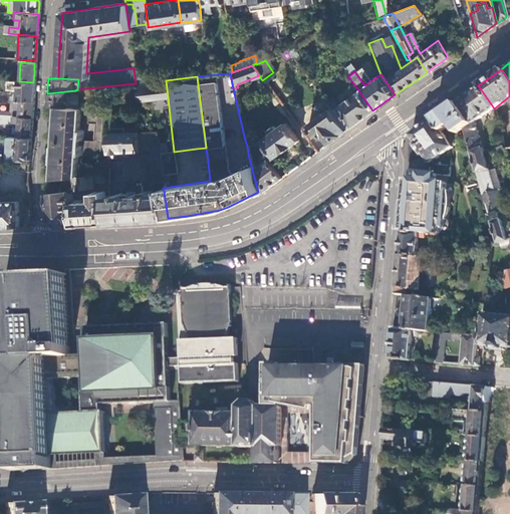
[(14,100),(32,101),(32,90),(33,82),(19,81),(7,80),(6,88),(15,89),(14,97),(12,97),(12,100),(14,100)]
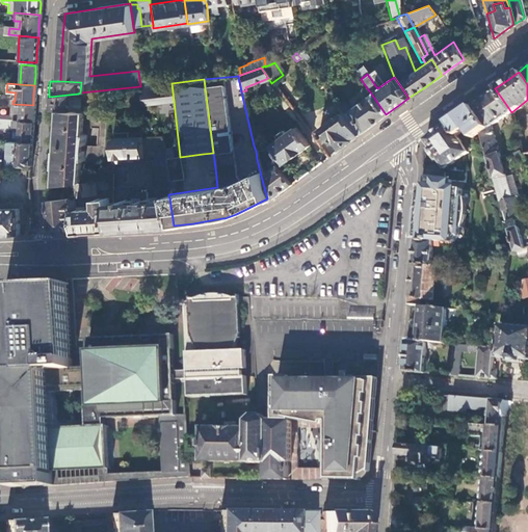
[(163,90),(164,102),(174,101),(172,83),(149,85),(150,91),(163,90)]
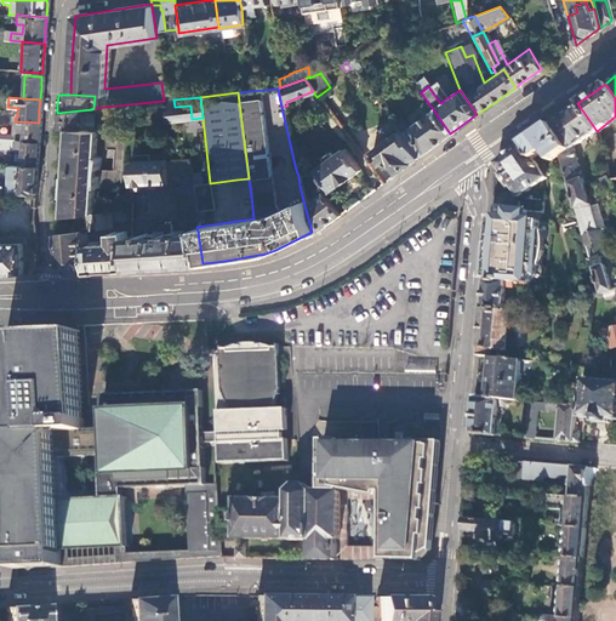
[(564,113),(548,124),(566,148),(558,154),(580,233),(593,229),(589,215),(570,146),(594,127),(577,103),(564,113)]
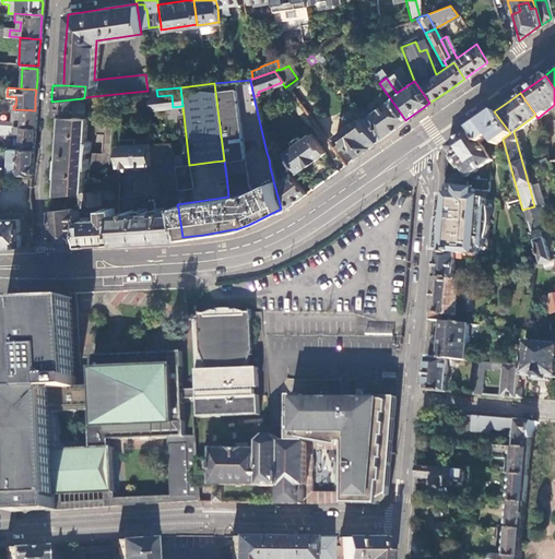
[(173,107),(172,95),(157,96),(145,97),(146,109),(173,107)]
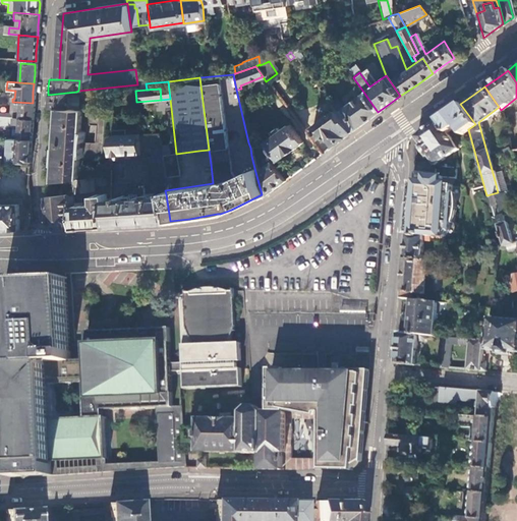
[(76,92),(48,95),(47,99),(57,99),(57,105),(70,106),(70,109),(75,109),(76,92)]
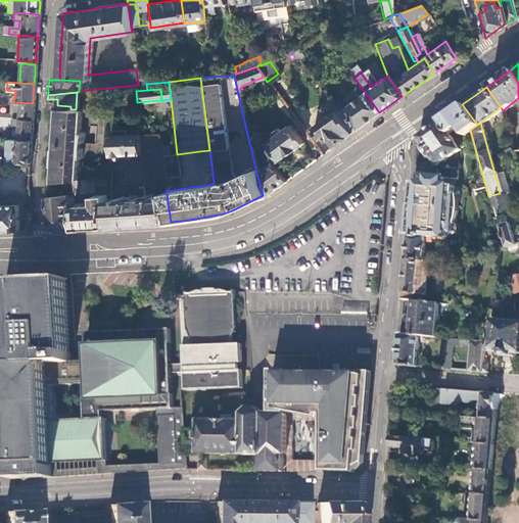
[(379,112),(365,92),(340,109),(334,101),(329,104),(334,111),(350,134),(365,123),(379,112)]
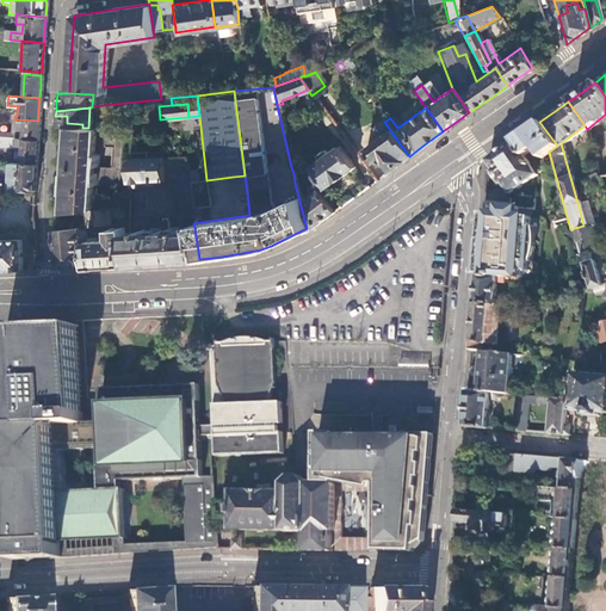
[(67,116),(55,116),(55,121),(55,125),(67,128),(78,129),(79,127),(82,128),(82,124),(67,123),(67,116)]
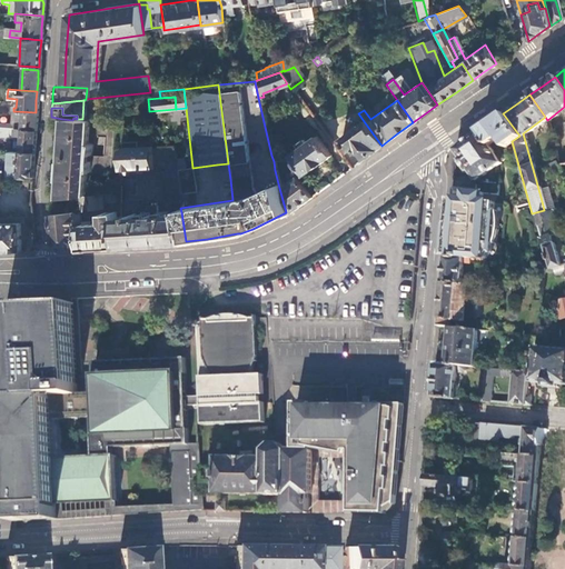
[(15,129),(33,130),(35,120),(36,112),(16,111),(15,122),(15,129)]
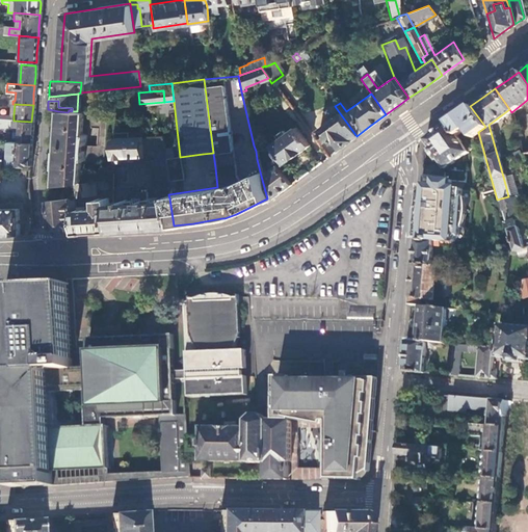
[(458,114),(446,123),(454,134),(464,128),(470,137),(478,132),(485,127),(470,106),(458,114)]
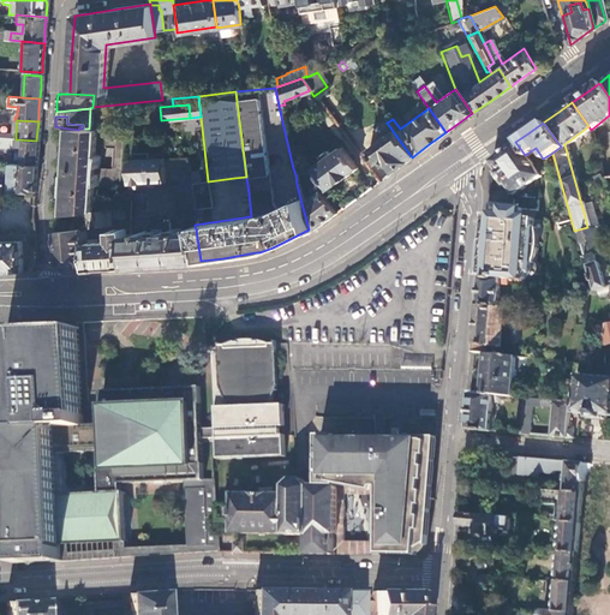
[(89,129),(83,129),(79,127),(78,130),(67,129),(66,137),(64,180),(63,203),(61,214),(83,210),(89,210),(91,184),(127,187),(127,181),(127,169),(109,167),(96,166),(97,155),(93,154),(93,144),(95,129),(89,129)]
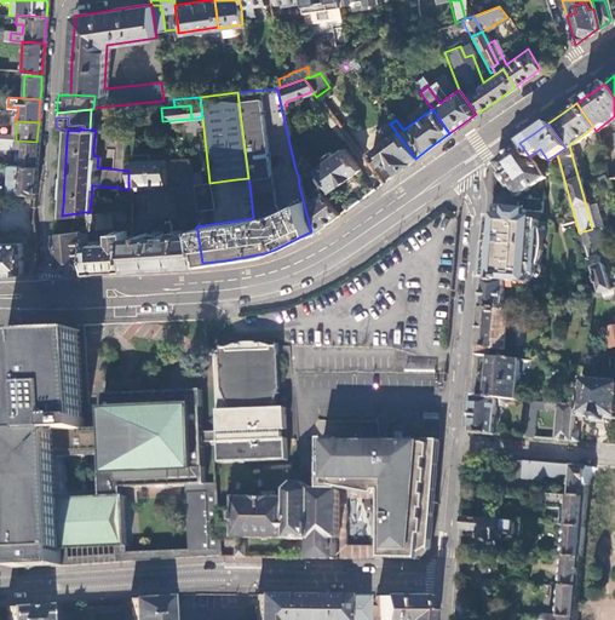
[(96,130),(93,145),(103,147),(103,149),(110,149),(132,153),(130,132),(96,130)]
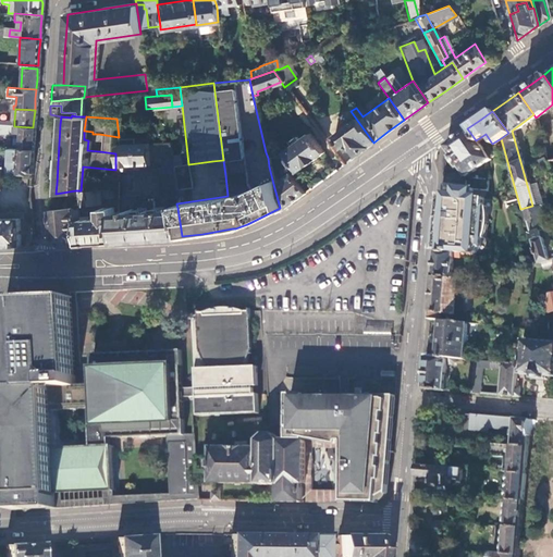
[(365,148),(373,143),(356,119),(330,137),(340,149),(341,148),(343,151),(347,148),(354,157),(365,148)]
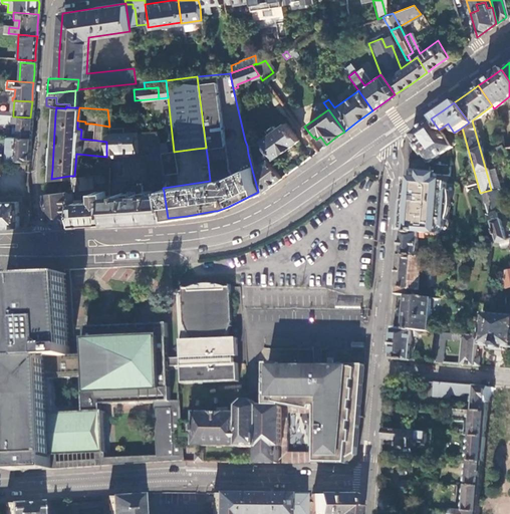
[(16,137),(29,138),(30,127),(30,117),(13,116),(0,114),(0,122),(10,123),(11,121),(17,122),(16,137)]
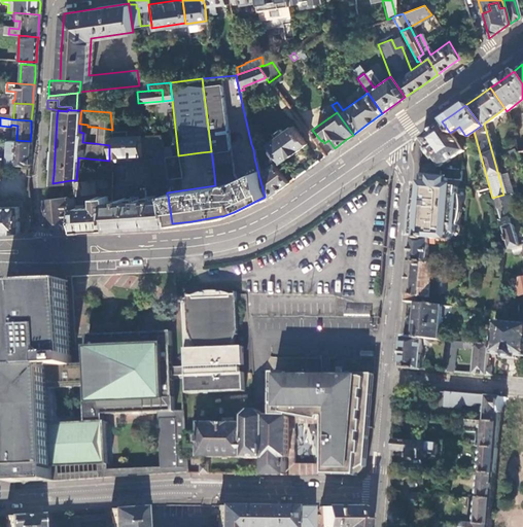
[(432,128),(418,138),(424,146),(422,148),(421,149),(424,154),(428,160),(429,159),(430,159),(432,157),(434,162),(439,167),(461,150),(460,149),(464,146),(459,139),(456,142),(450,133),(442,121),(432,128)]
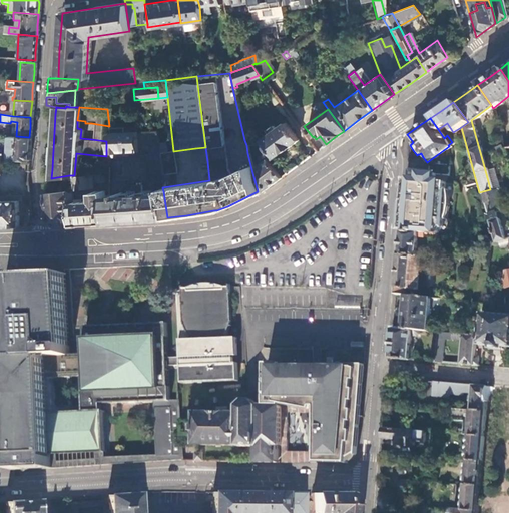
[(109,126),(91,123),(91,139),(106,141),(106,134),(111,135),(109,126)]
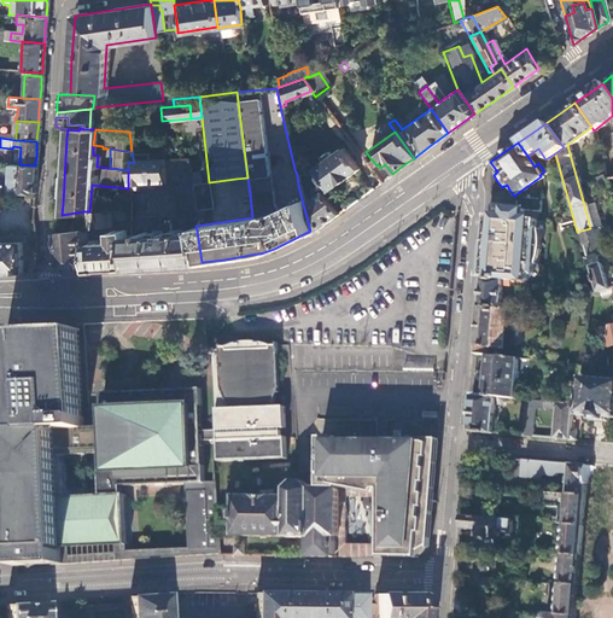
[(315,176),(326,191),(355,169),(340,149),(330,156),(325,151),(317,156),(321,161),(310,169),(315,176)]
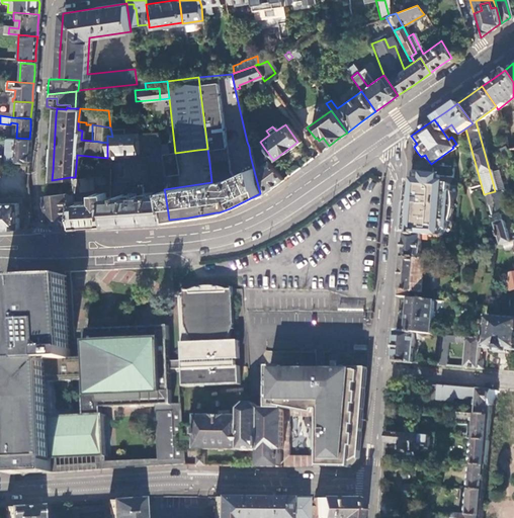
[(137,133),(136,133),(122,133),(122,127),(110,127),(112,137),(107,136),(107,143),(107,153),(138,153),(138,149),(144,149),(149,152),(150,156),(144,158),(148,185),(149,185),(164,183),(163,181),(159,154),(158,150),(155,133),(138,133),(137,133)]
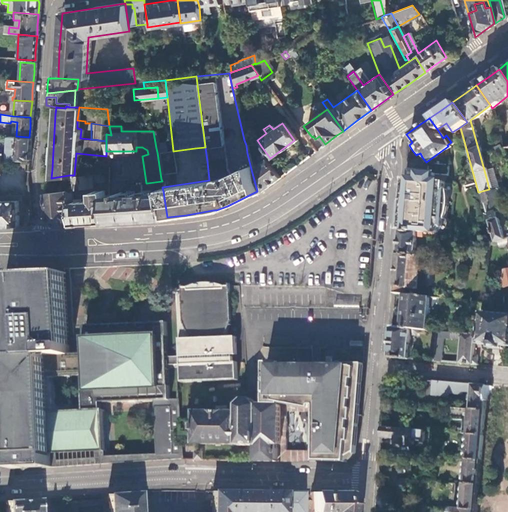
[(6,135),(5,158),(27,159),(28,150),(29,137),(16,136),(9,135),(6,135)]
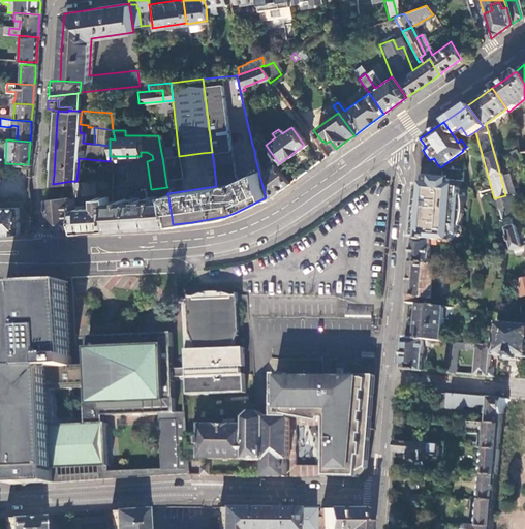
[(261,141),(252,145),(254,150),(264,146),(263,143),(261,141)]
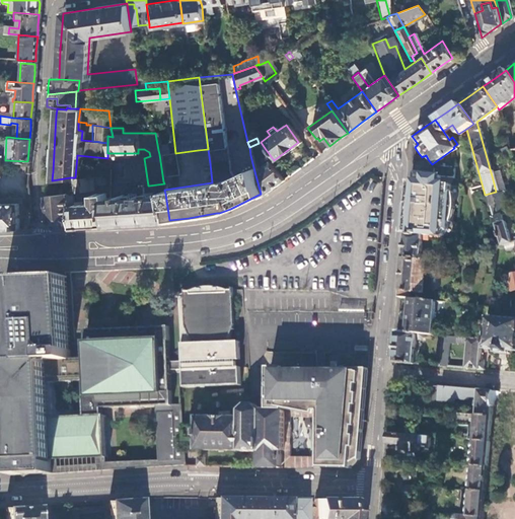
[(507,150),(504,138),(497,140),(499,147),(498,147),(500,156),(508,154),(507,150)]
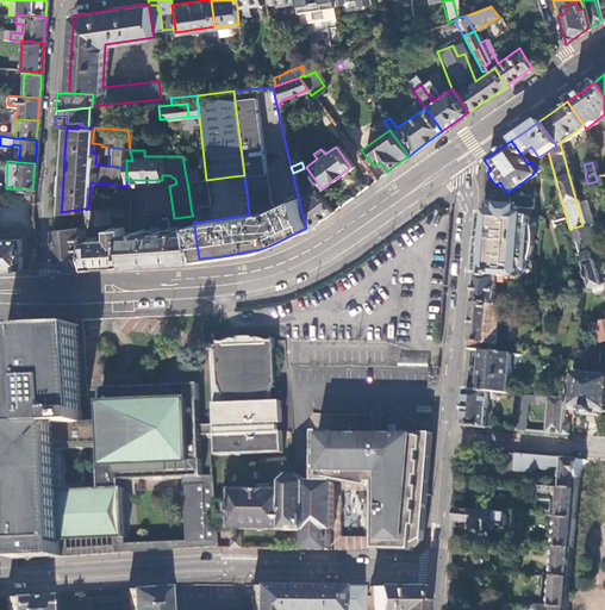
[(294,182),(311,174),(306,167),(304,168),(293,173),(294,182)]
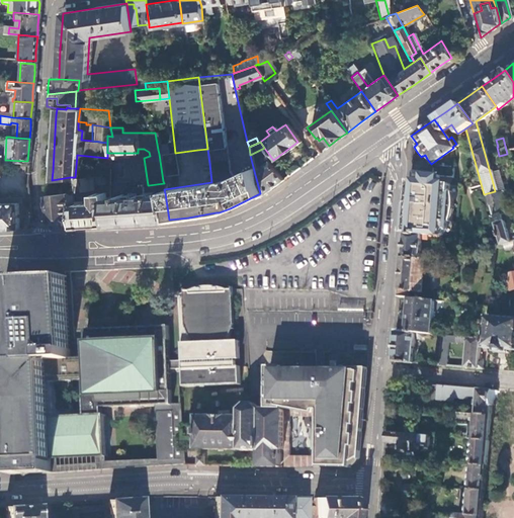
[(209,163),(207,149),(197,150),(198,165),(209,163)]
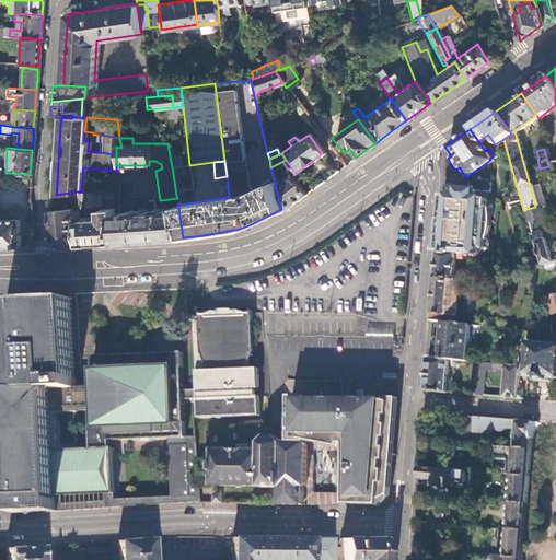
[(172,166),(176,196),(182,195),(182,189),(190,188),(186,164),(182,165),(172,166)]
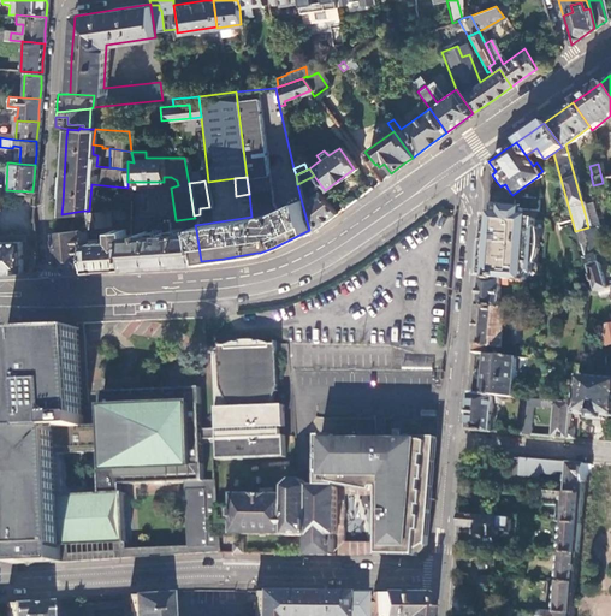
[(316,190),(302,203),(309,230),(324,220),(334,214),(316,190)]
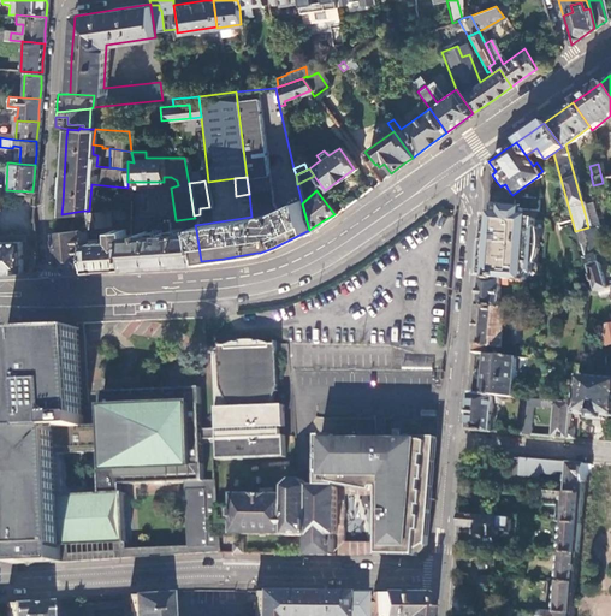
[(480,236),(476,277),(500,279),(522,282),(528,274),(531,219),(520,218),(520,208),(534,209),(535,196),(512,195),(511,207),(506,207),(493,207),(493,217),(482,215),(480,236)]
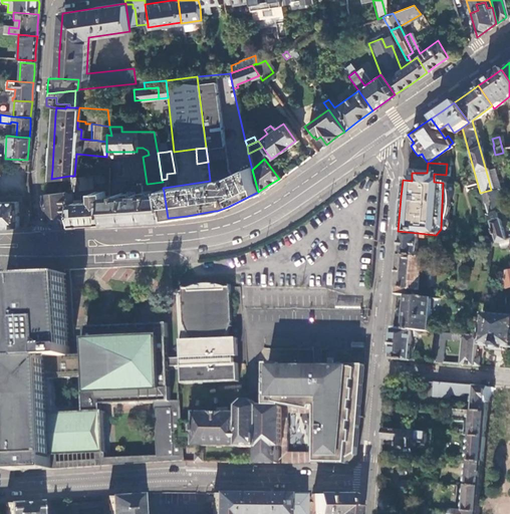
[(74,176),(69,176),(70,190),(90,188),(90,184),(102,182),(101,173),(74,176)]
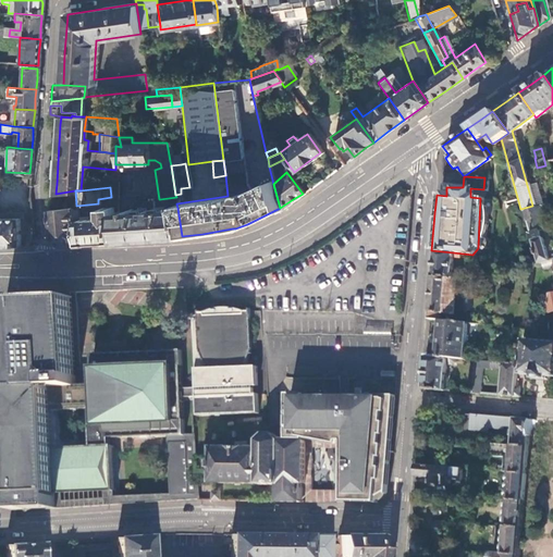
[(537,190),(529,193),(532,206),(533,206),(540,203),(537,190)]
